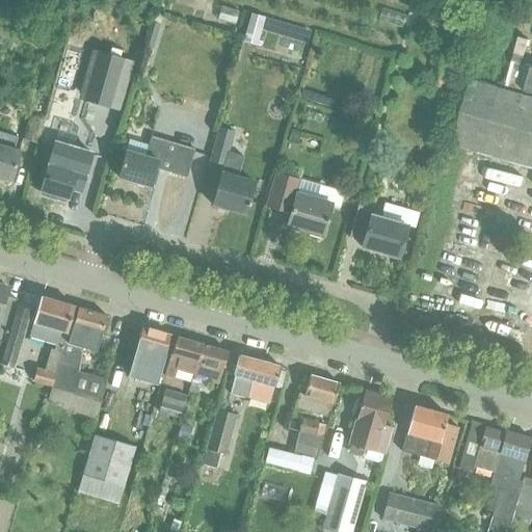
[(387,6),(386,17),(408,20),(409,9),(387,6)]
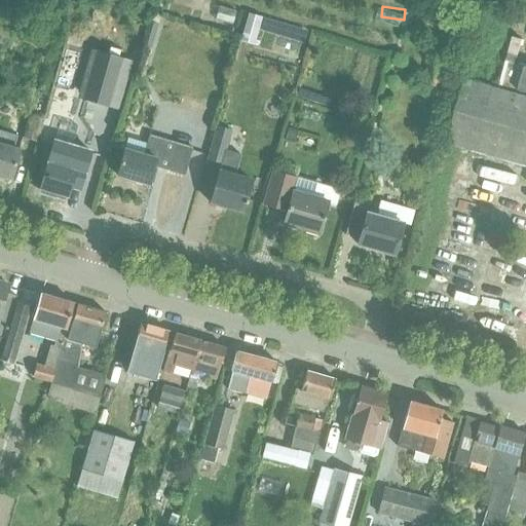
[(259,42),(268,13),(254,8),(245,38),(259,42)]
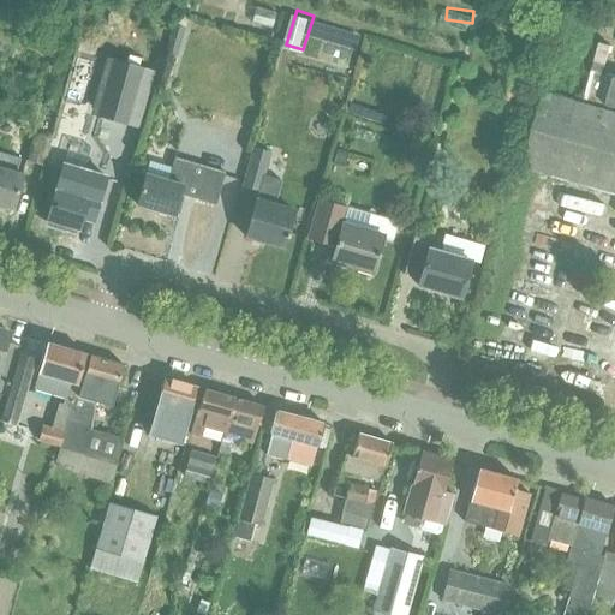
[(156,88),(166,91),(168,81),(169,82),(187,22),(177,19),(156,88)]
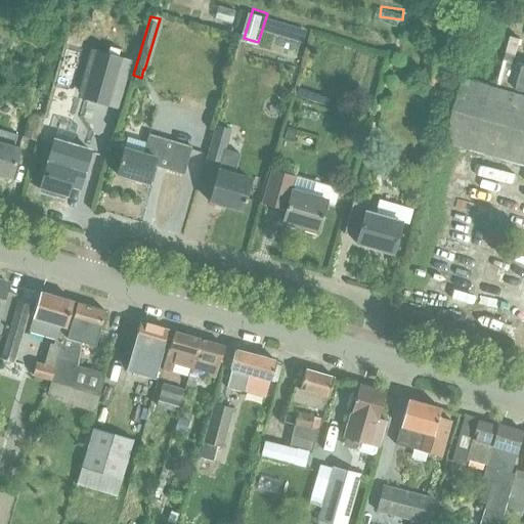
[(523,33),(515,31),(511,49),(521,52),(523,36),(523,33)]
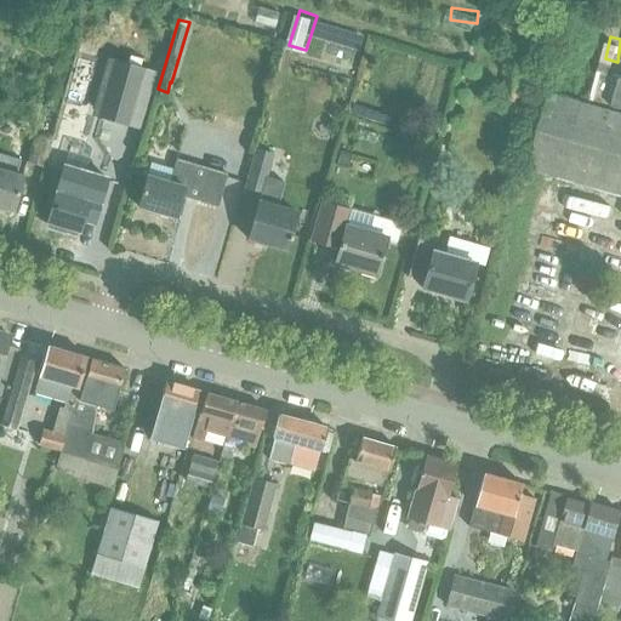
[(129,120),(142,72),(113,64),(100,113),(129,120)]
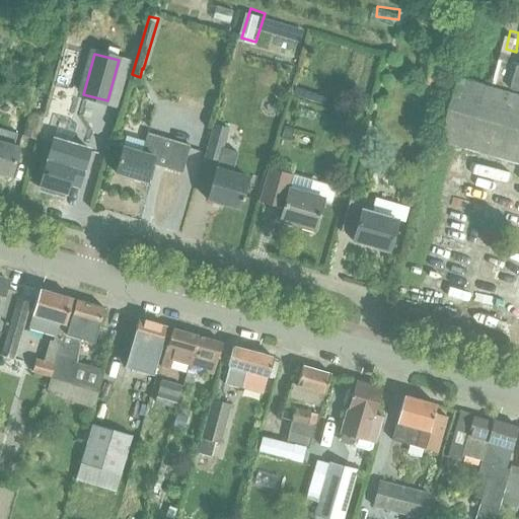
[(518,95),(459,79),(441,141),(518,163),(518,95)]
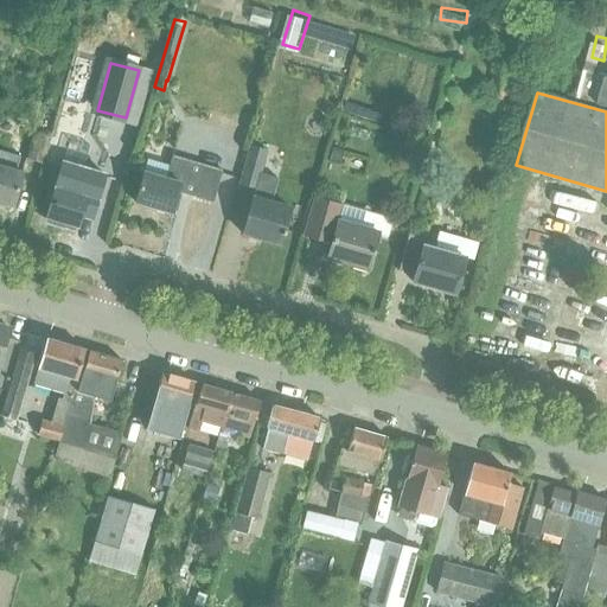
[(356,97),(351,107),(375,119),(379,109),(356,97)]
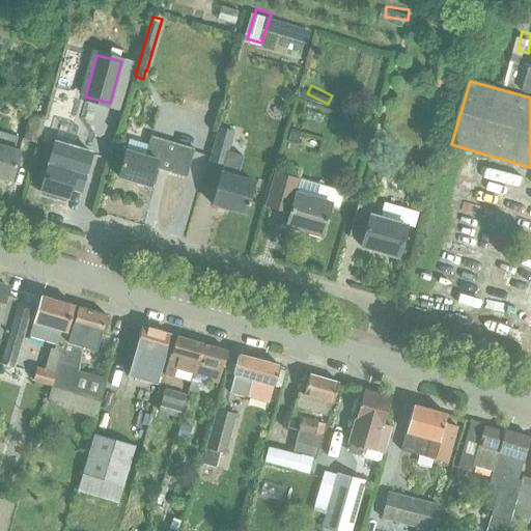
[(23,139),(36,143),(43,119),(30,116),(23,139)]
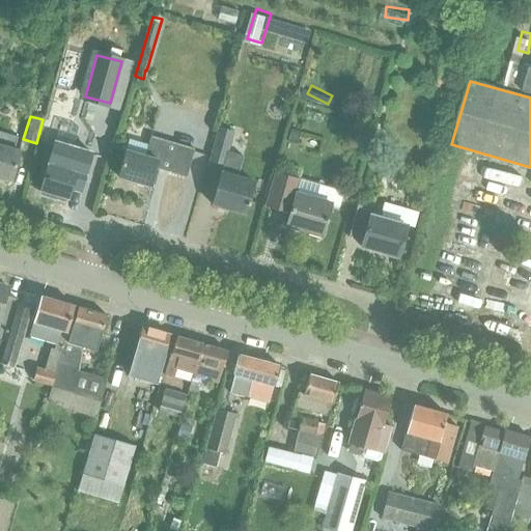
[(54,142),(40,191),(44,192),(43,195),(54,199),(55,195),(67,199),(71,190),(80,193),(91,154),(73,147),(78,128),(60,122),(55,142),(54,142)]
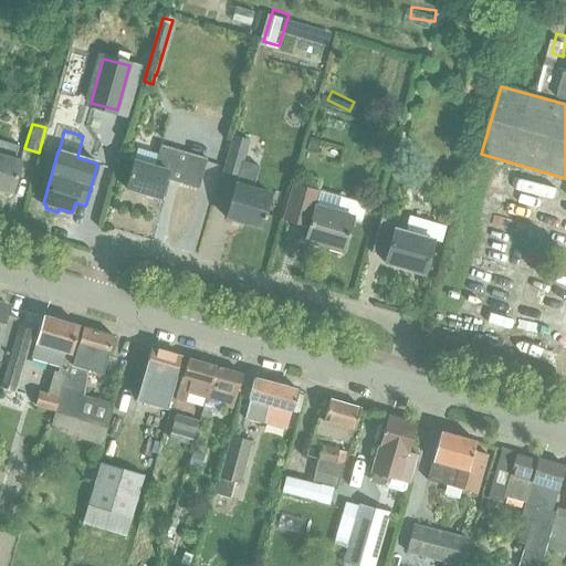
[(226,220),(260,229),(270,195),(252,190),(259,168),(242,164),(249,142),(233,137),(223,173),(238,177),(226,220)]
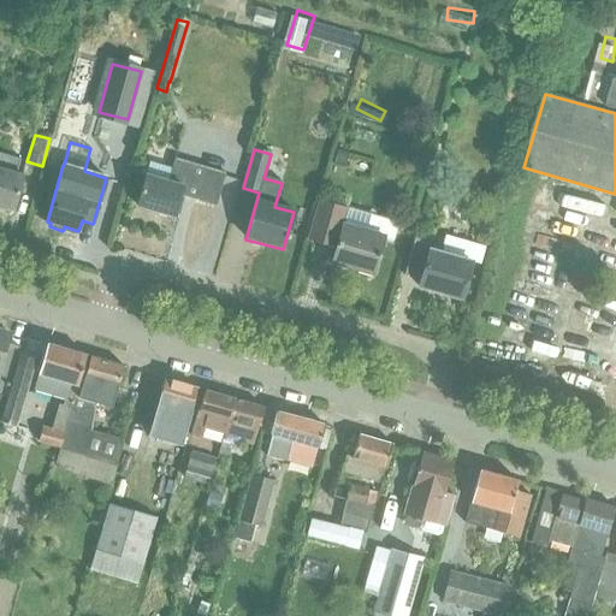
[(0,207),(12,211),(22,176),(16,173),(19,159),(0,153),(0,207)]
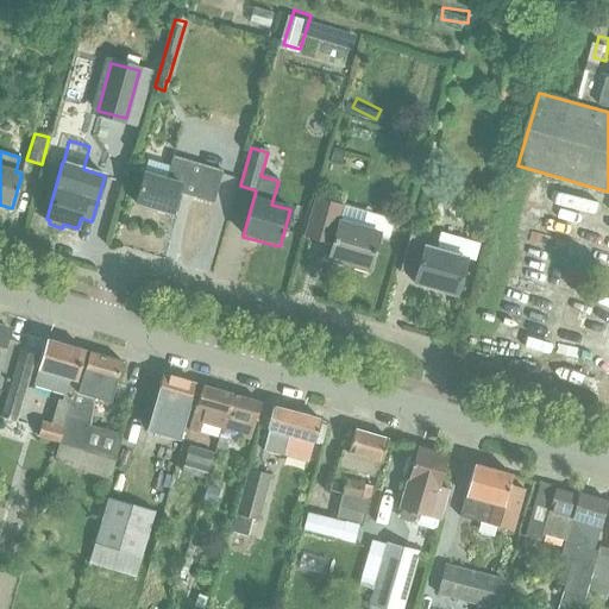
[(213,203),(223,171),(174,157),(167,181),(144,175),(136,205),(171,215),(179,194),(213,203)]
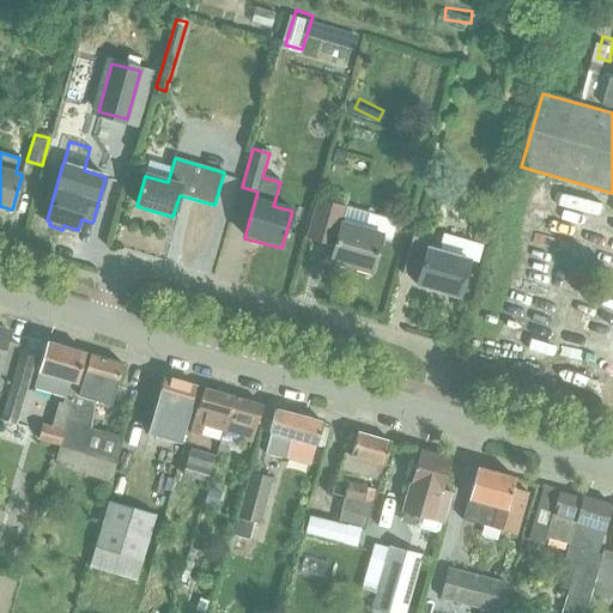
[(382,237),(392,240),(396,222),(368,213),(363,232),(341,225),(344,217),(346,207),(316,199),(305,238),(334,247),(329,261),(371,273),(382,237)]
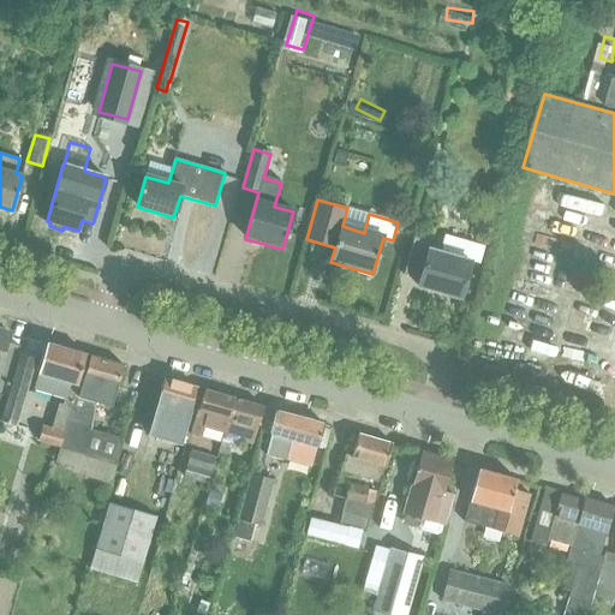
[(441,248),(412,239),(402,275),(419,280),(417,287),(459,299),(470,261),(479,263),(484,246),(445,236),(441,248)]
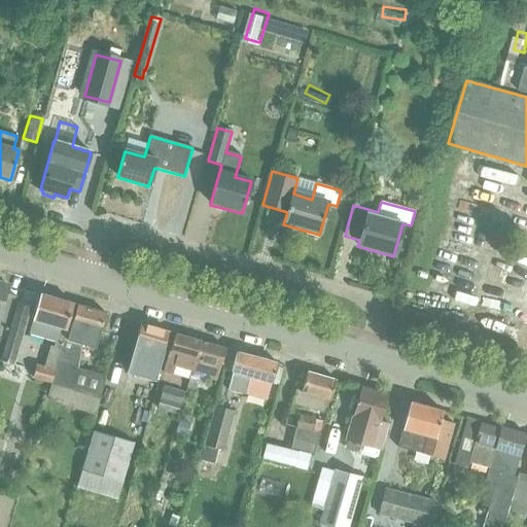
[(0,340),(4,342),(14,306),(13,305),(2,302),(7,285),(0,283),(0,340)]
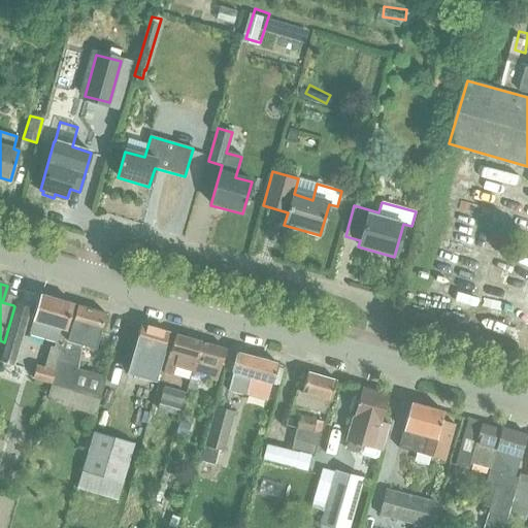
[(40,295),(30,330),(50,336),(48,341),(55,343),(47,369),(55,371),(68,325),(74,305),(65,303),(40,295)]
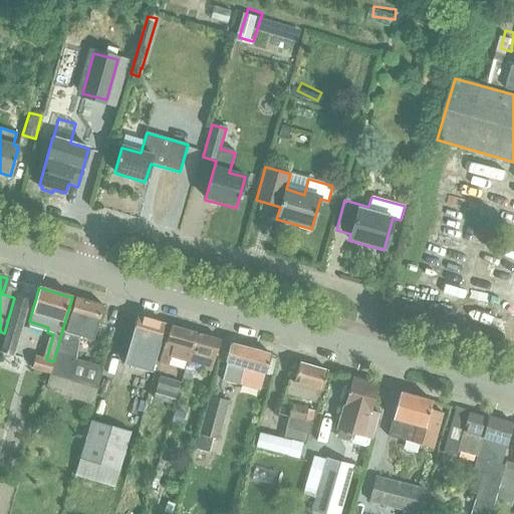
[(30,300),(14,295),(13,297),(14,298),(4,333),(0,346),(0,352),(13,357),(30,300)]
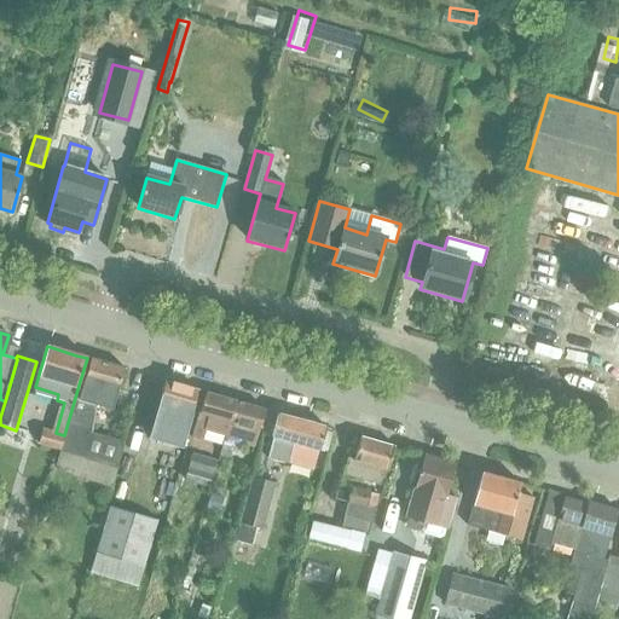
[(56,466),(73,470),(71,475),(111,487),(117,468),(125,444),(92,434),(93,429),(96,406),(113,411),(123,369),(91,359),(84,382),(80,381),(64,435),(61,451),(56,466)]
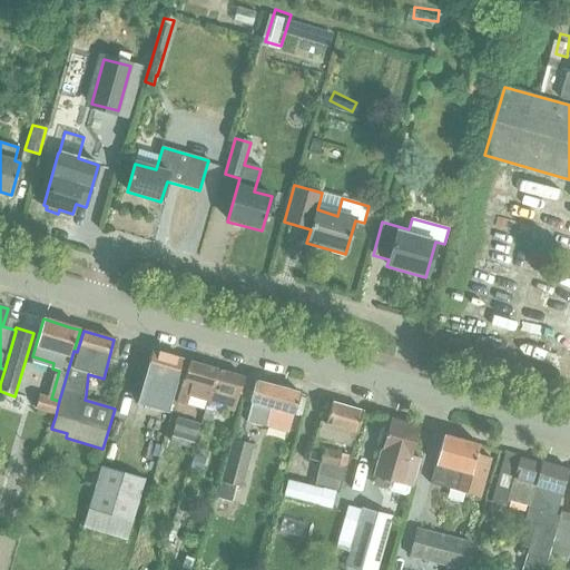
[(177,381),(176,381),(182,360),(153,351),(137,404),(168,413),(177,381)]
